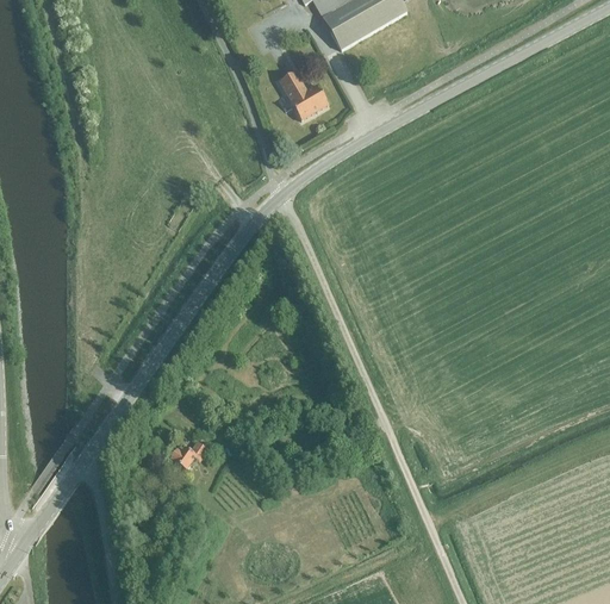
[(340,6),(336,0),(303,0),(304,2),(310,0),(313,0),(323,17),(340,6)]
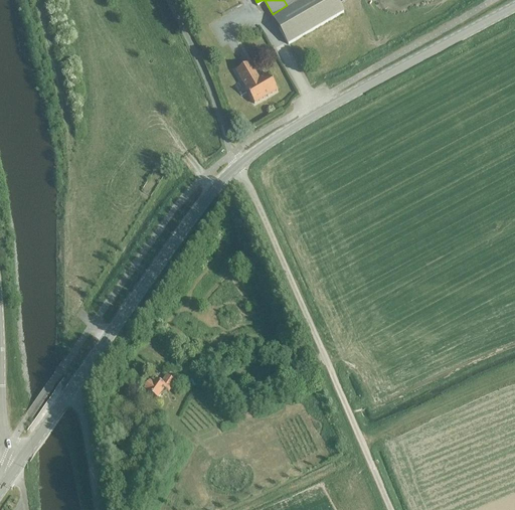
[(296,0),(287,5),(273,14),(288,41),(289,40),(344,8),(338,0),(296,0)]
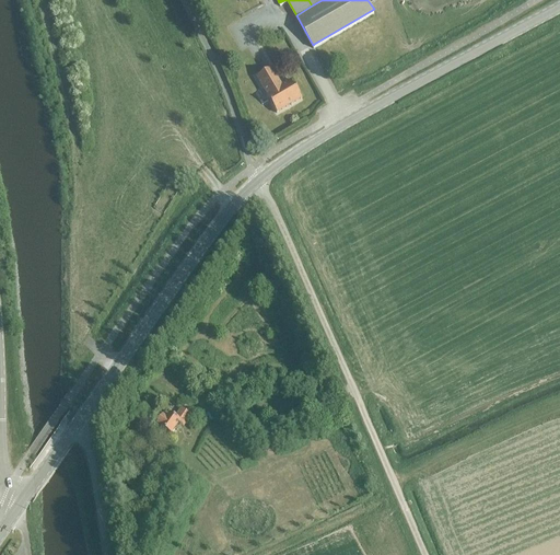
[(302,93),(292,76),(282,81),(272,64),(257,72),(267,90),(277,107),(302,93)]
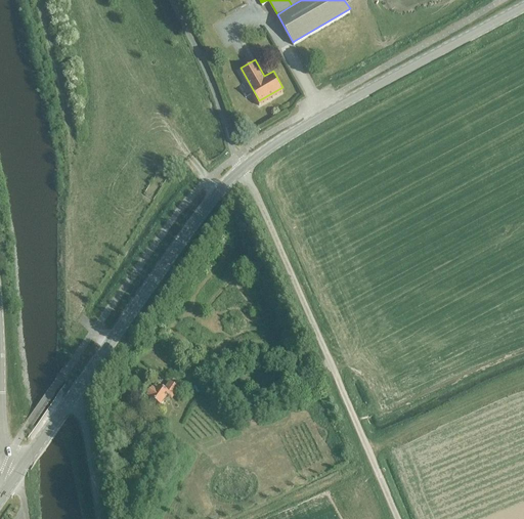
[(142,378),(138,385),(143,388),(147,381),(142,378)]
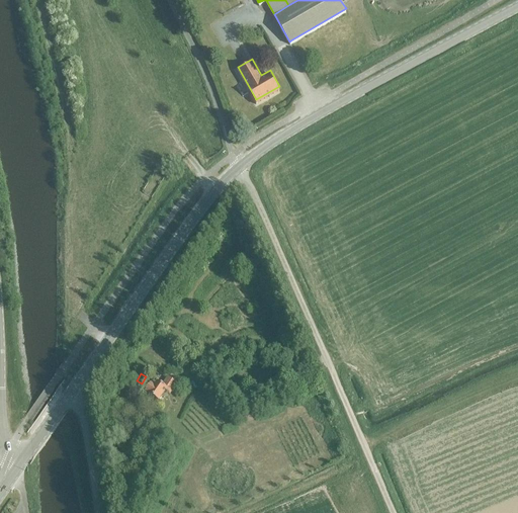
[(170,391),(177,380),(168,374),(162,381),(157,378),(154,382),(150,379),(145,388),(158,398),(165,388),(170,391)]
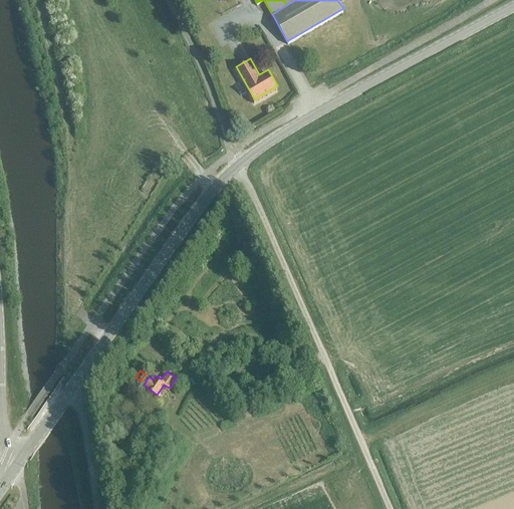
[(134,375),(130,378),(136,386),(140,383),(134,375)]
